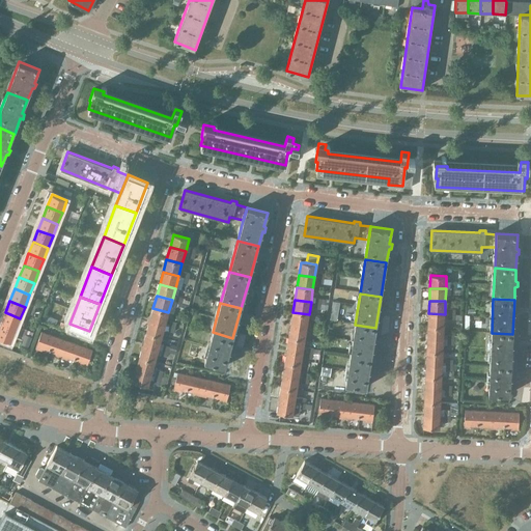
[(149,320),(165,325),(168,312),(152,308),(149,320)]
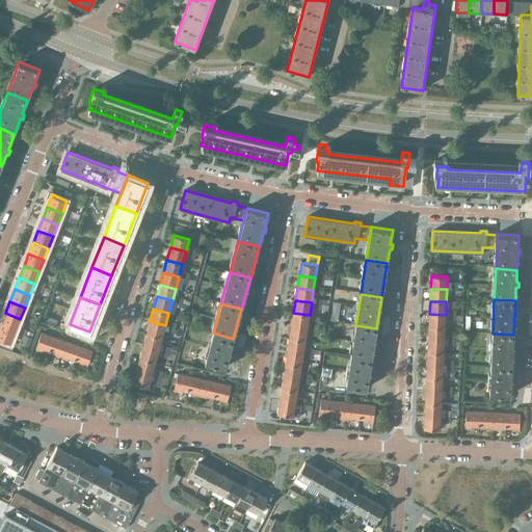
[(20,319),(5,313),(0,325),(16,330),(20,319)]
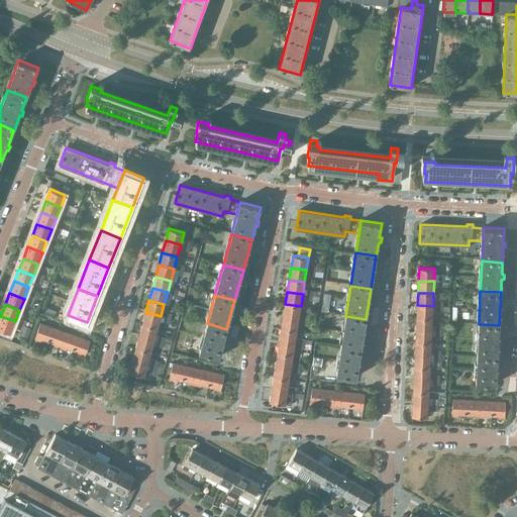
[(283,316),(299,319),(301,306),(285,304),(283,316)]
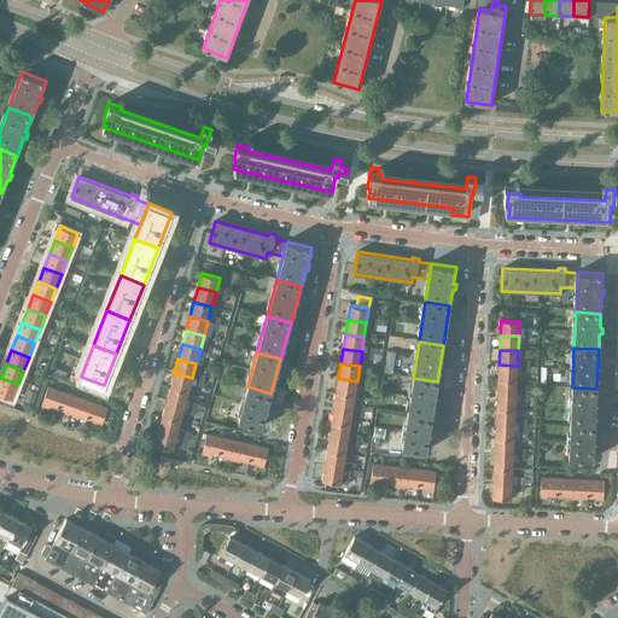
[(497,379),(517,380),(518,366),(499,365),(497,379)]
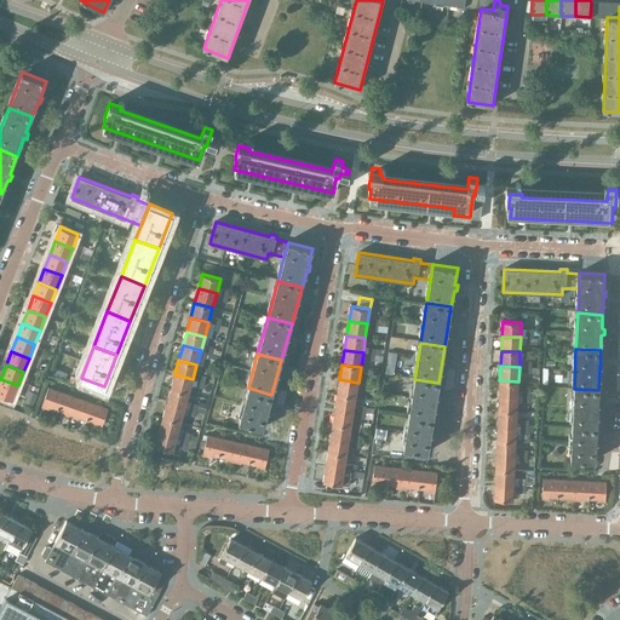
[(171,389),(189,394),(193,379),(174,374),(171,389)]
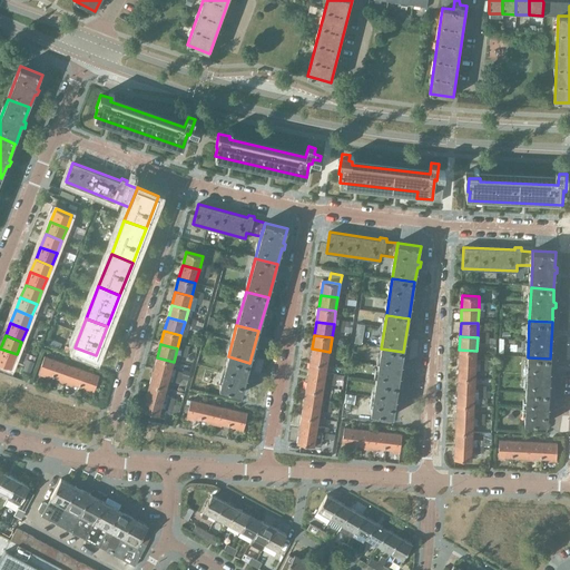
[(17,354),(0,349),(0,362),(11,367),(17,354)]
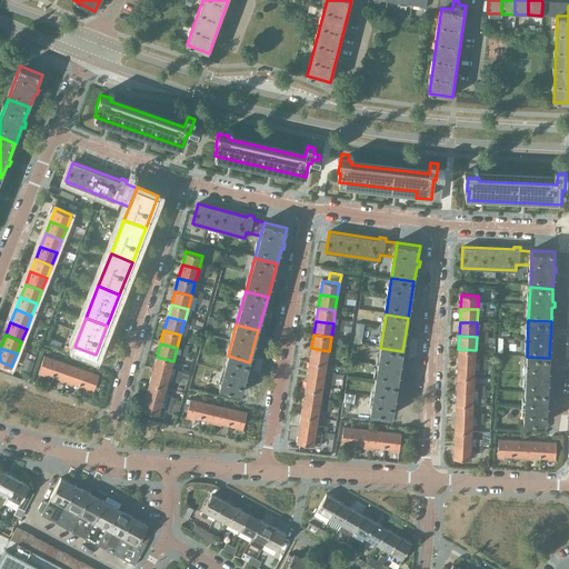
[(329,351),(311,348),(309,361),(327,365),(329,351)]
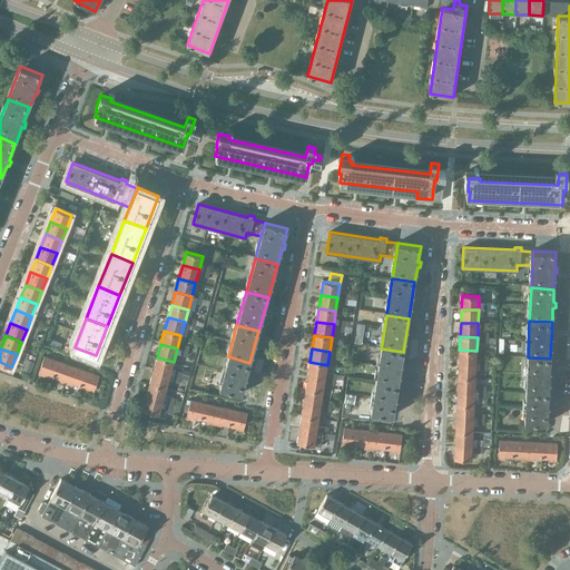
[(381,349),(375,383),(397,386),(403,353),(381,349)]
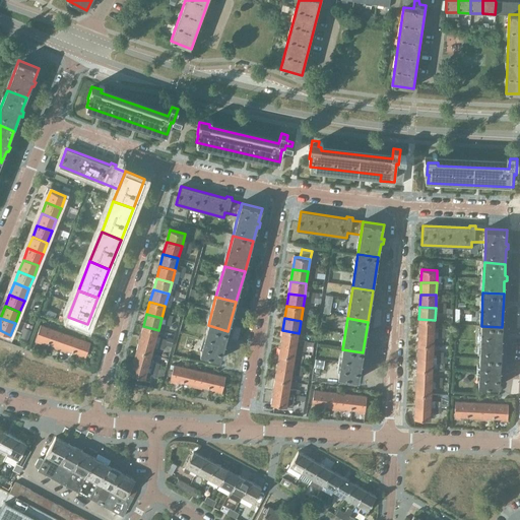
[(418,331),(434,332),(435,320),(418,319),(418,331)]
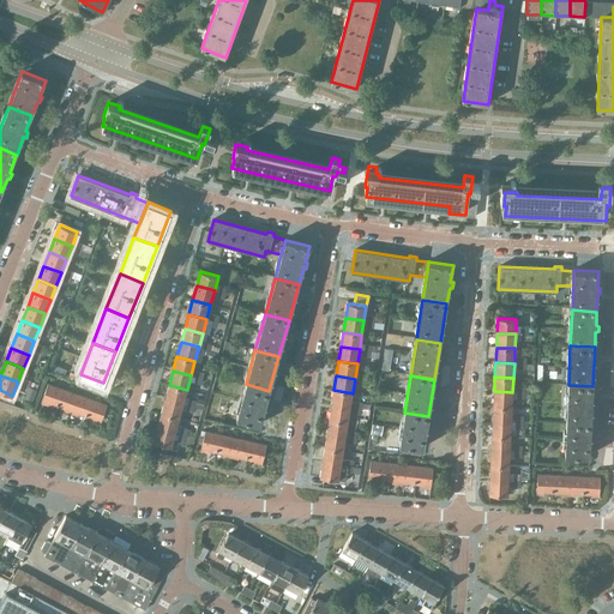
[(49,403),(56,407),(62,389),(48,384),(41,403),(49,405),(49,403)]
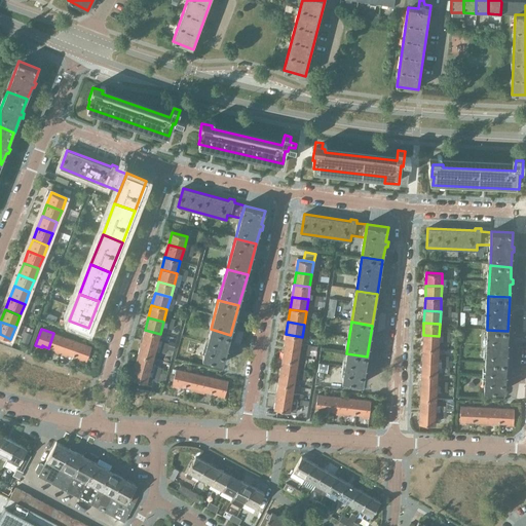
[(230,335),(211,329),(202,358),(223,364),(230,335)]
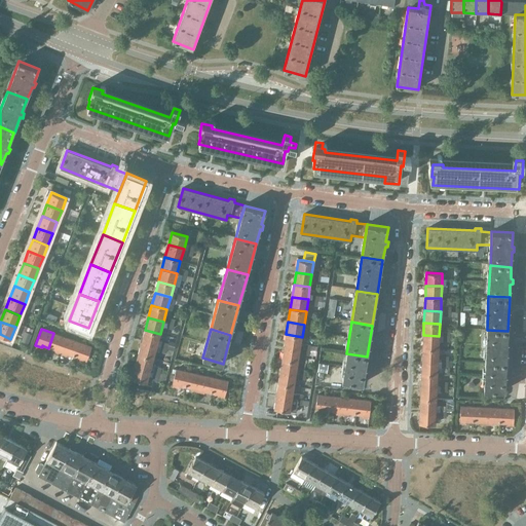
[(160,334),(145,330),(142,341),(157,345),(160,334)]
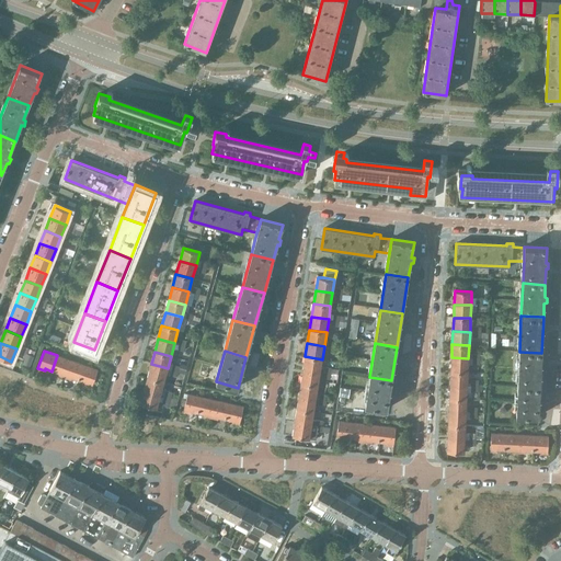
[(519,352),(517,387),(540,388),(541,353),(519,352)]
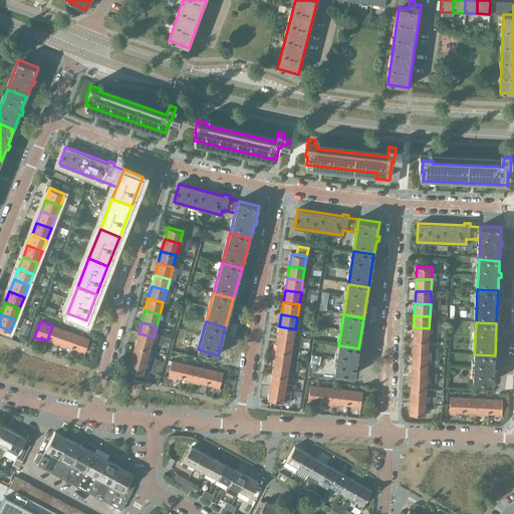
[(65,330),(52,325),(47,340),(54,342),(53,343),(59,345),(65,330)]
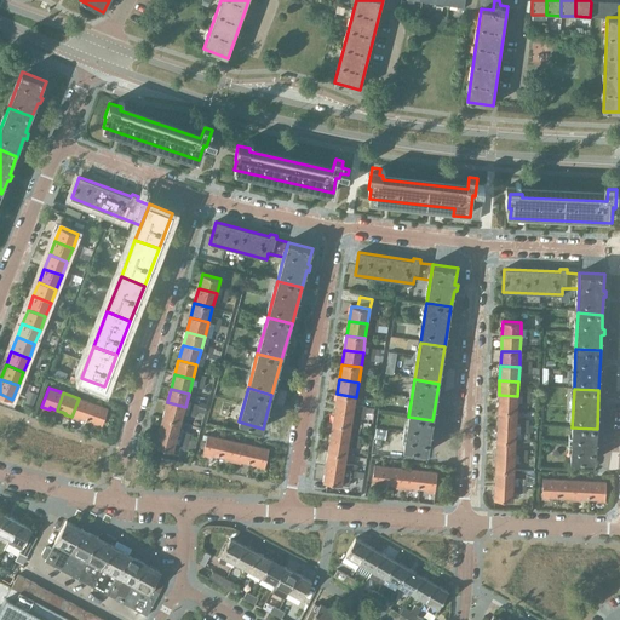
[(337,394),(336,408),(354,412),(356,397),(337,394)]
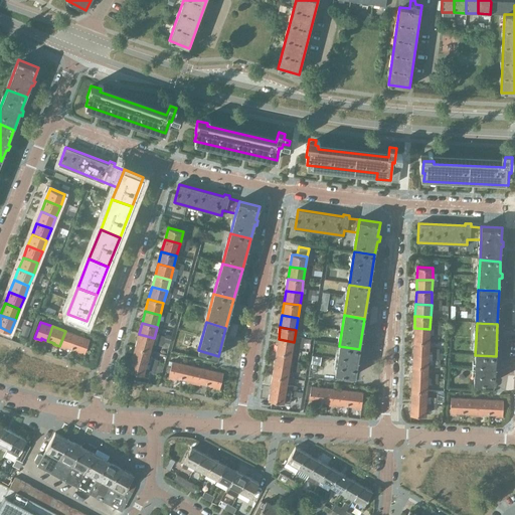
[(413,341),(430,341),(430,329),(414,328),(413,341)]
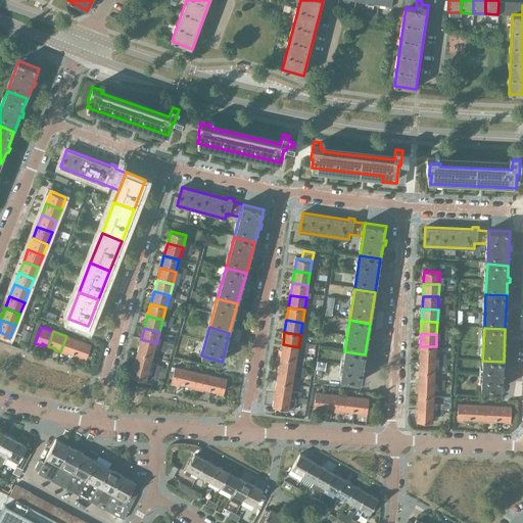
[(79,340),(66,336),(60,351),(66,353),(67,352),(74,354),(79,340)]
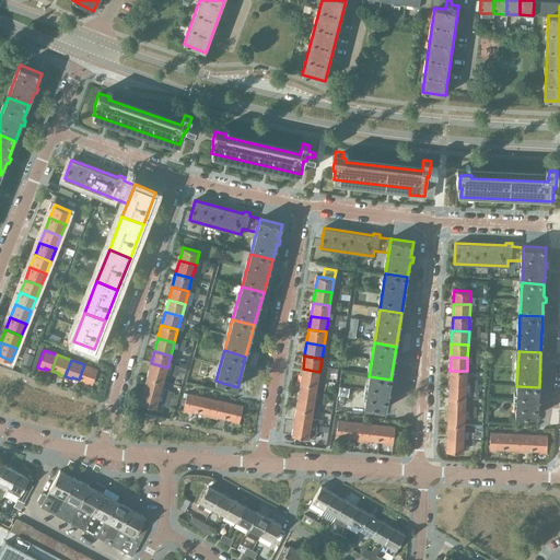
[(151,363),(147,376),(164,381),(167,368),(151,363)]
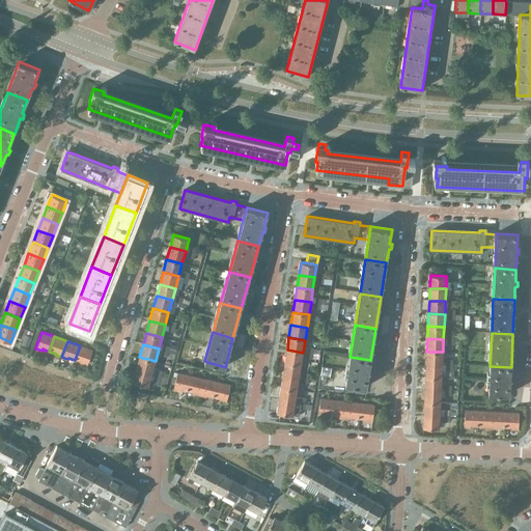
[(80,345),(75,360),(81,362),(81,364),(87,366),(92,350),(80,345)]
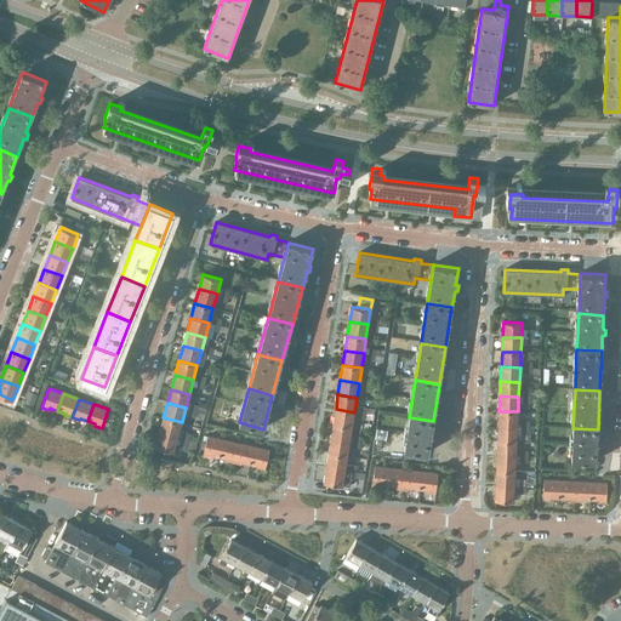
[(336,409),(334,423),(352,427),(354,412),(336,409)]
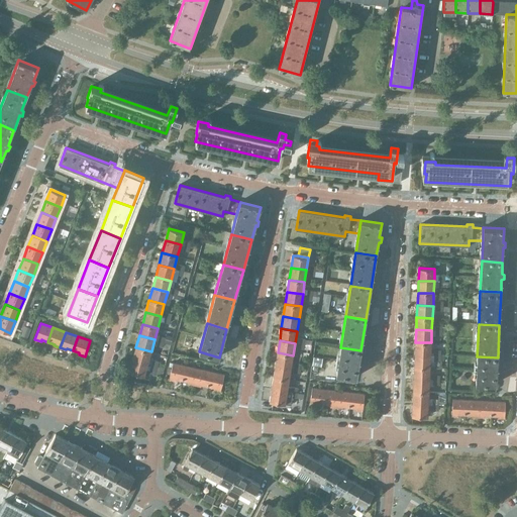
[(415,354),(430,354),(431,342),(415,342),(415,354)]
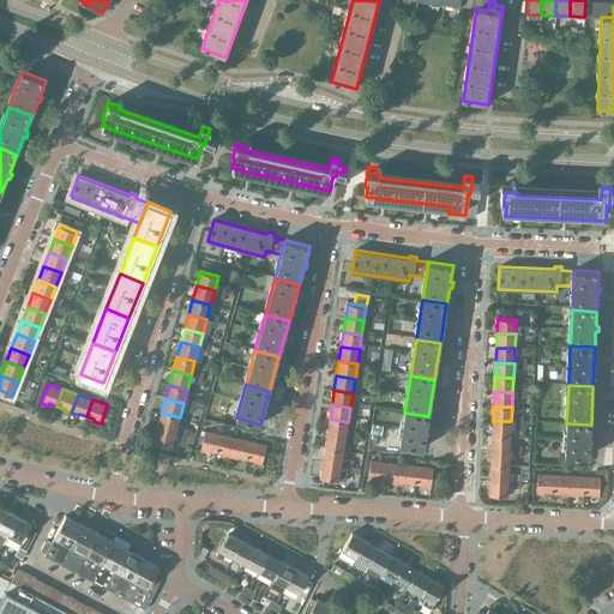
[(161,413),(157,427),(175,432),(180,417),(161,413)]
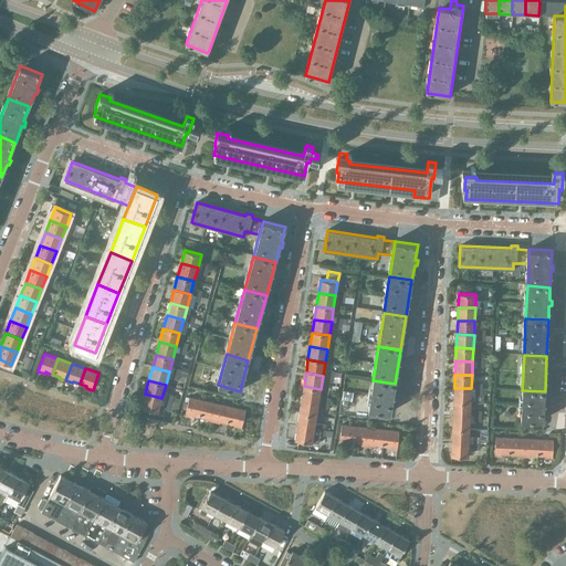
[(373,380),(368,409),(390,412),(395,384),(373,380)]
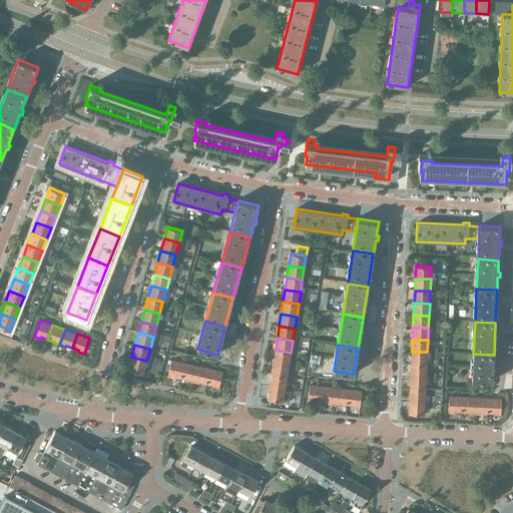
[(291,353),(276,350),(274,362),(289,365),(291,353)]
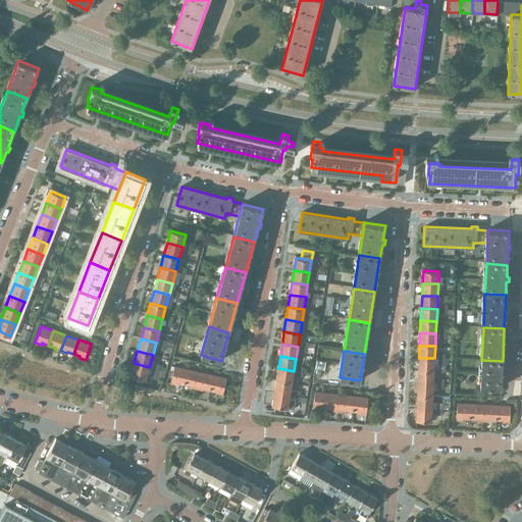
[(419,358),(418,370),(434,371),(434,358),(419,358)]
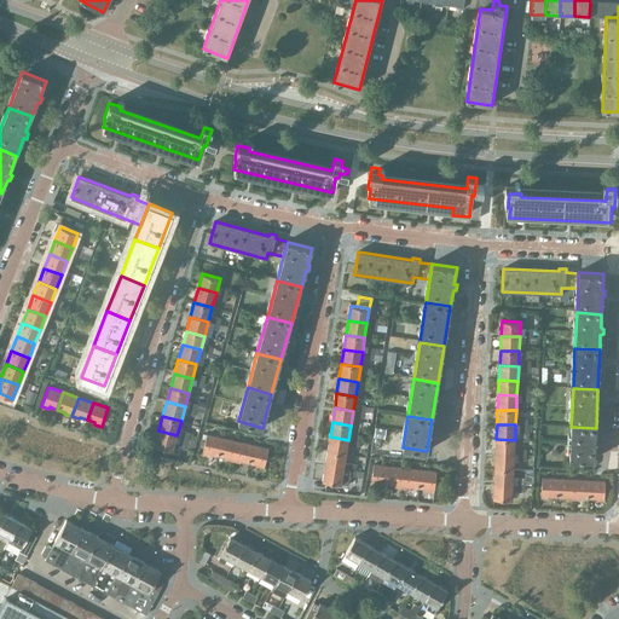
[(594,460),(596,428),(571,427),(570,458),(594,460)]
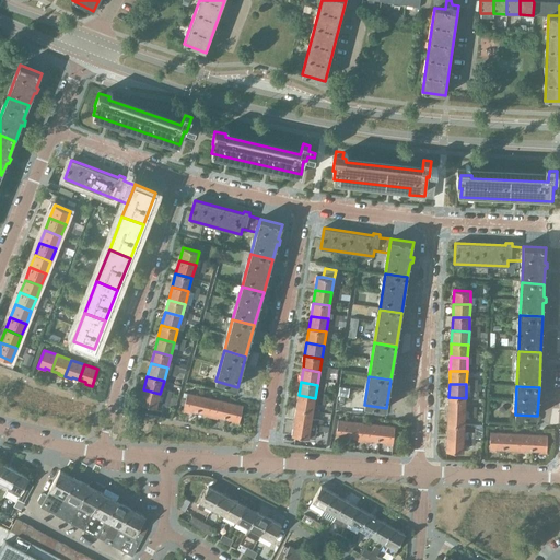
[(160,394),(143,389),(140,403),(156,407),(160,394)]
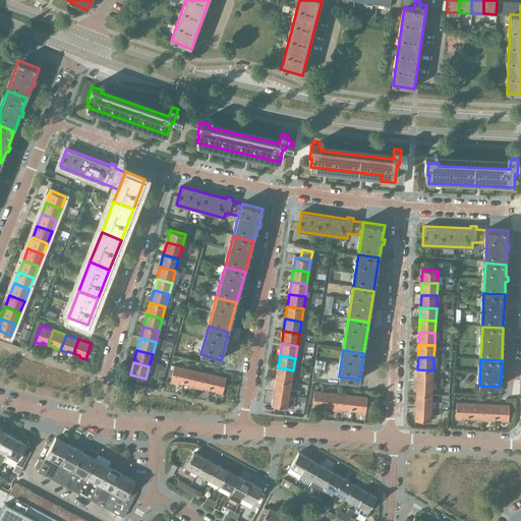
[(177,383),(184,384),(187,368),(174,365),(171,383),(177,384),(177,383)]
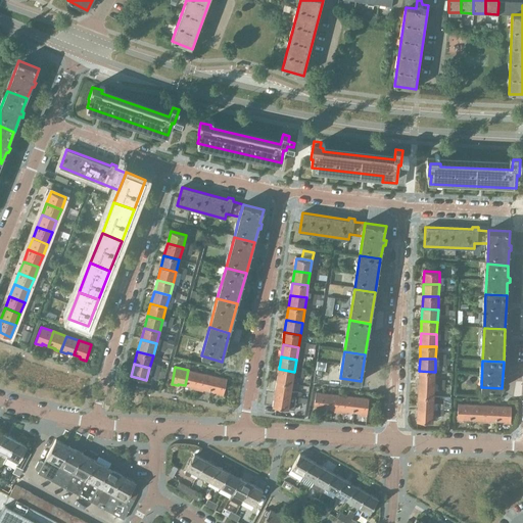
[(279,369),(277,381),(292,384),(294,372),(279,369)]
